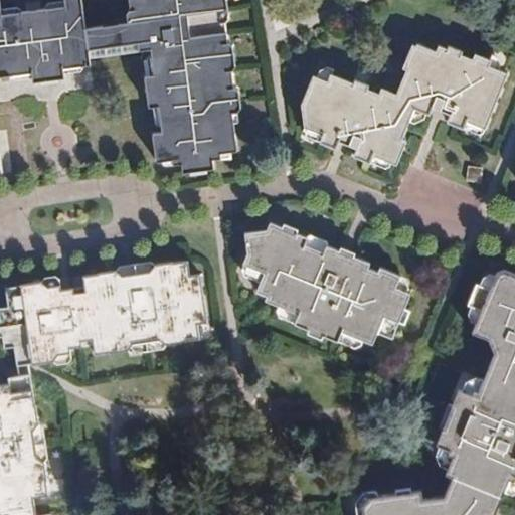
[(134,0),(135,4),(139,3),(140,8),(129,10),(125,15),(127,23),(84,27),(80,0),(63,0),(64,7),(0,14),(0,11),(0,79),(11,78),(11,74),(30,71),(32,76),(62,73),(62,68),(90,64),(89,56),(150,49),(154,74),(145,76),(149,107),(158,106),(162,132),(152,133),(157,161),(173,159),(174,164),(180,163),(182,171),(214,167),(213,160),(221,158),(220,153),(237,150),(234,121),(232,111),(237,112),(240,105),(237,89),(233,84),(229,87),(228,80),(222,75),(221,70),(231,68),(234,63),(232,44),(228,40),(223,40),(220,22),(225,21),(229,17),(226,0),(134,0)]
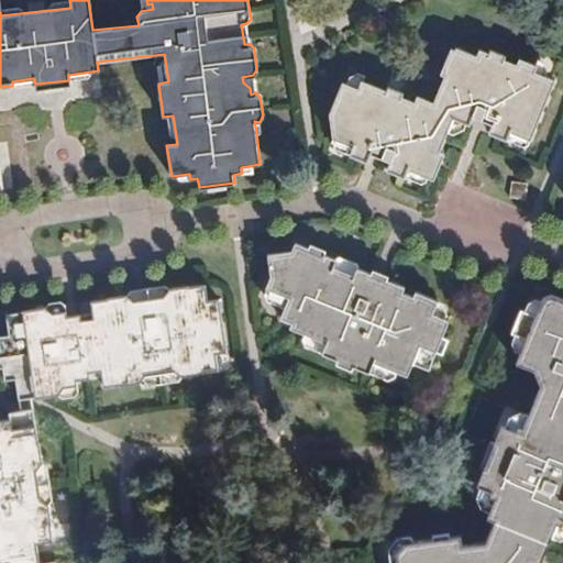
[(139,0),(141,11),(153,9),(152,3),(147,4),(146,0),(139,0)]
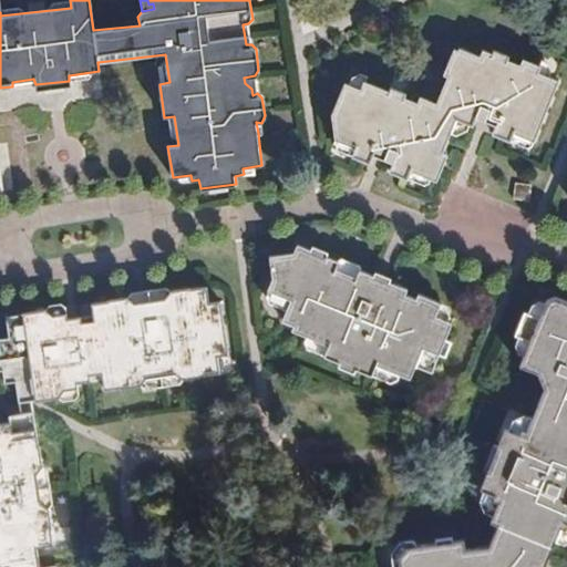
[(494,124),(491,132),(511,140),(514,132),(533,140),(557,80),(538,72),(542,66),(522,58),(519,63),(482,49),(478,54),(459,47),(456,50),(453,49),(441,73),(446,76),(436,100),(415,92),(413,99),(363,79),(360,86),(344,81),(331,113),(334,137),(354,146),(352,155),(370,163),(373,154),(391,161),(389,169),(408,177),(411,171),(436,179),(446,155),(442,152),(455,119),(471,124),(475,117),(494,124)]
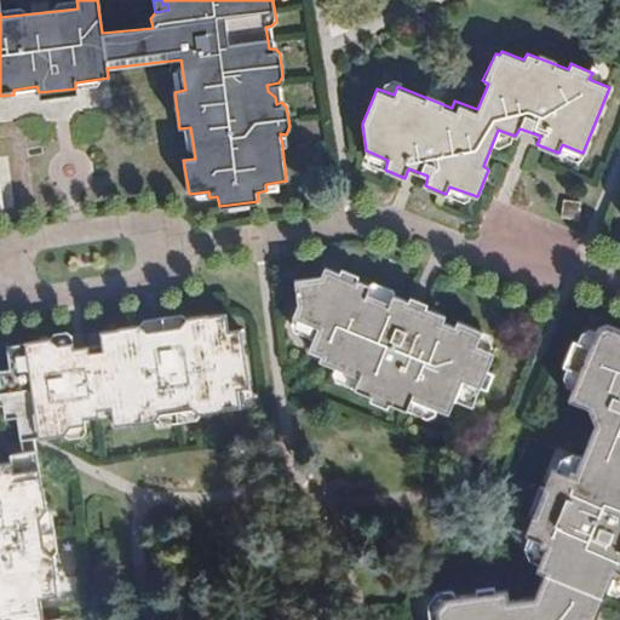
[(281,102),(279,82),(267,85),(268,91),(275,97),(276,104),(281,102)]
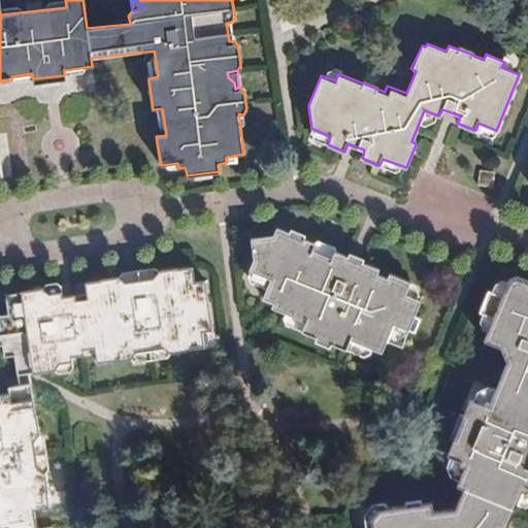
[(494,187),(496,172),(481,170),(479,185),(494,187)]
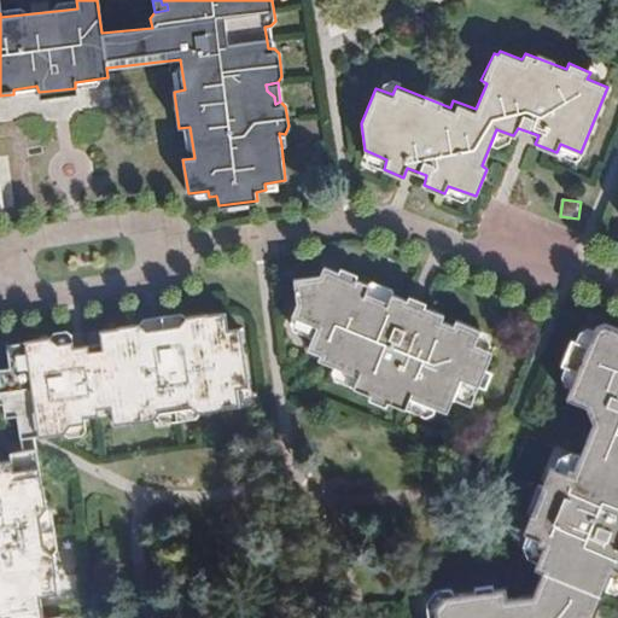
[(366,292),(369,284),(325,264),(320,273),(293,279),(296,302),(290,314),(319,322),(309,348),(321,353),(319,359),(359,375),(354,386),(407,408),(412,397),(448,412),(454,398),(472,406),(479,386),(487,390),(494,374),(487,371),(494,351),(474,343),(481,328),(456,319),(454,325),(442,320),(445,314),(392,293),(389,302),(366,292)]
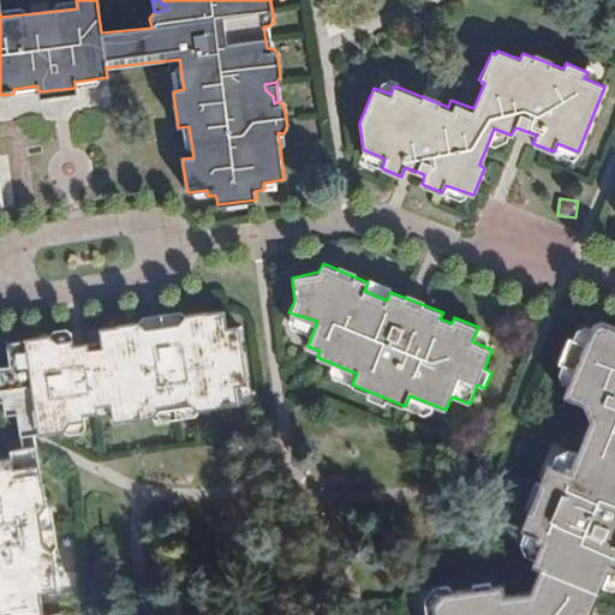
[(390,292),(368,282),(364,291),(387,300),(390,292)]
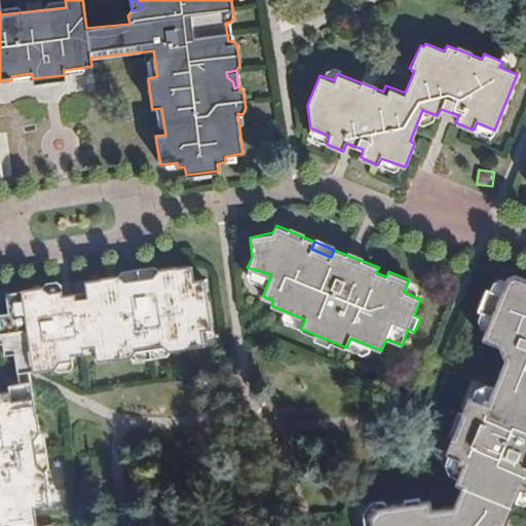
[(176,266),(156,269),(151,276),(126,280),(118,274),(100,276),(100,278),(84,279),(85,291),(86,297),(76,298),(75,293),(63,295),(62,289),(50,291),(42,286),(21,290),(20,292),(6,293),(9,312),(0,313),(0,326),(4,354),(14,353),(17,373),(22,374),(57,368),(63,362),(73,360),(73,354),(85,352),(84,346),(92,345),(92,350),(94,357),(111,354),(112,359),(130,355),(136,350),(164,346),(168,350),(188,347),(188,346),(203,343),(202,330),(213,328),(205,280),(195,282),(193,265),(177,267),(176,266)]
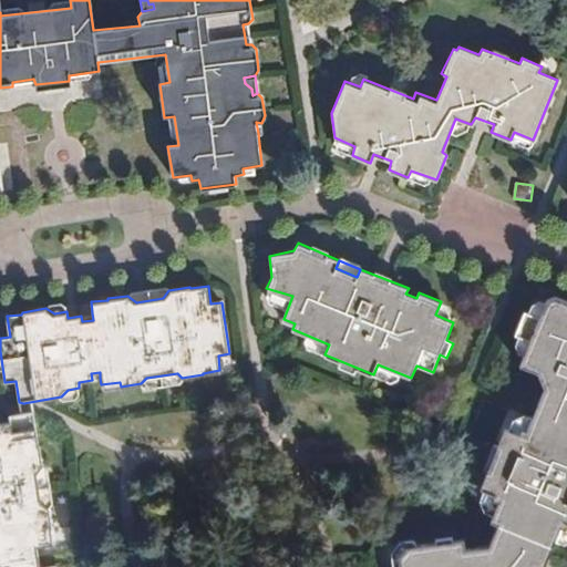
[(163,298),(168,290),(163,288),(131,292),(127,296),(136,302),(163,298)]
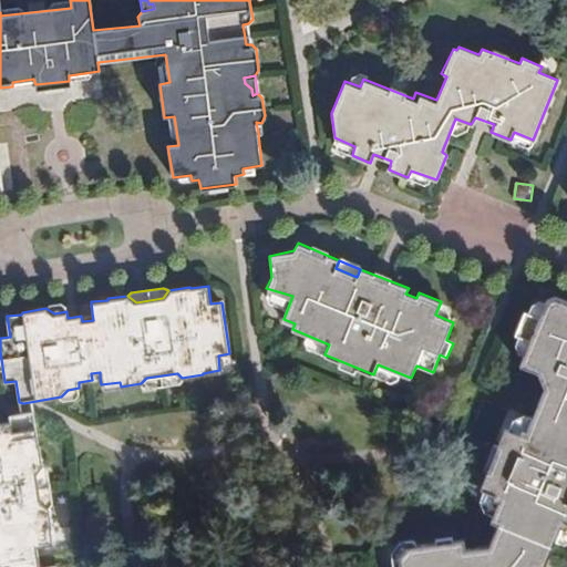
[(566,297),(559,294),(547,299),(540,316),(526,309),(516,334),(531,340),(521,363),(537,371),(544,387),(528,429),(524,426),(522,433),(506,426),(481,486),(495,492),(493,498),(498,501),(491,519),(498,523),(491,544),(467,547),(466,538),(409,545),(401,559),(401,566),(539,566),(540,566),(544,566),(545,566),(562,526),(565,528),(566,524),(566,297)]
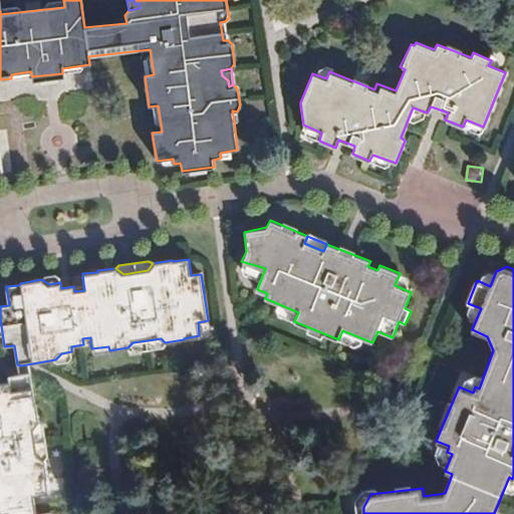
[(161,348),(165,342),(161,338),(133,342),(127,347),(134,352),(161,348)]
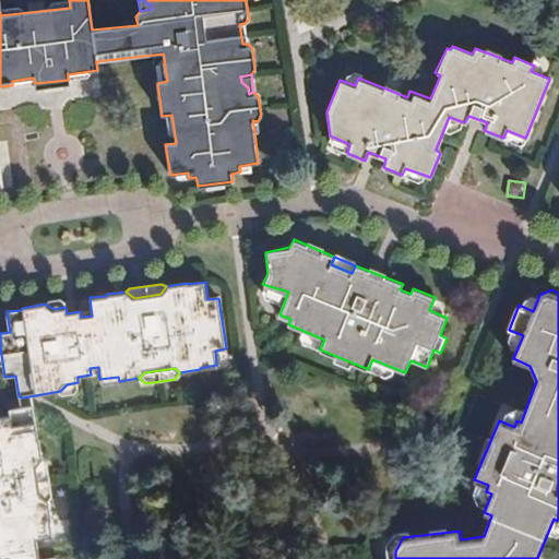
[(23,397),(19,396),(10,399),(12,409),(24,408),(23,397)]
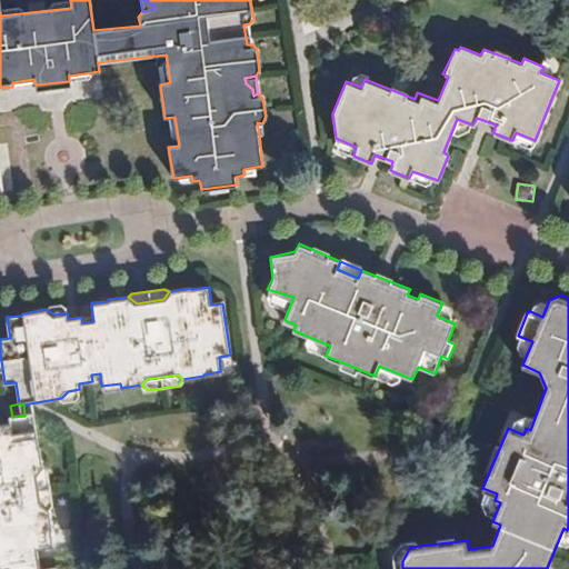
[(32,415),(25,416),(12,417),(8,417),(9,425),(0,426),(0,568),(57,568),(48,568),(40,568),(38,551),(55,548),(49,510),(42,507),(37,479),(42,470),(40,447),(38,447),(32,415)]
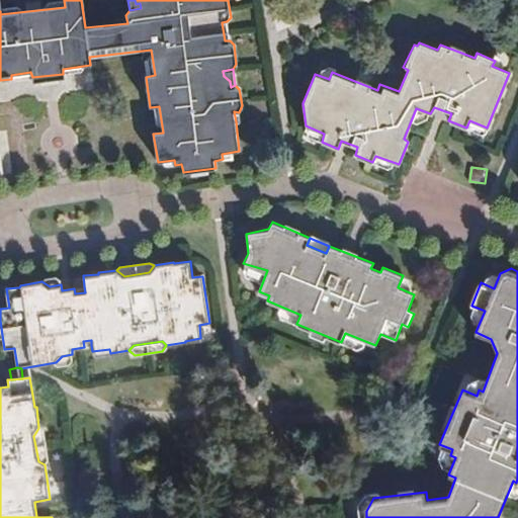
[(38,461),(45,464),(49,460),(45,430),(38,428),(33,436),(38,461)]
